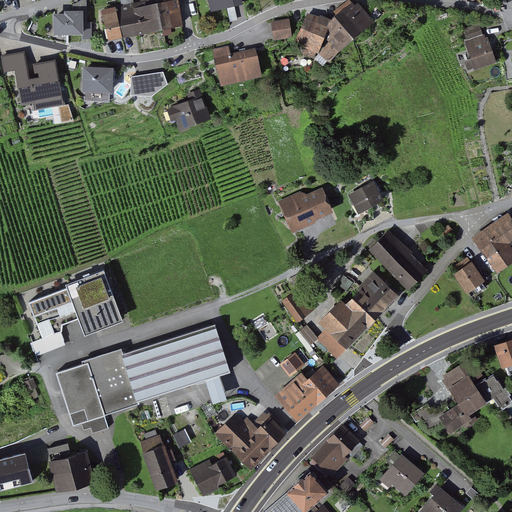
[(184,27),(179,0),(157,0),(151,1),(157,32),(184,27)]
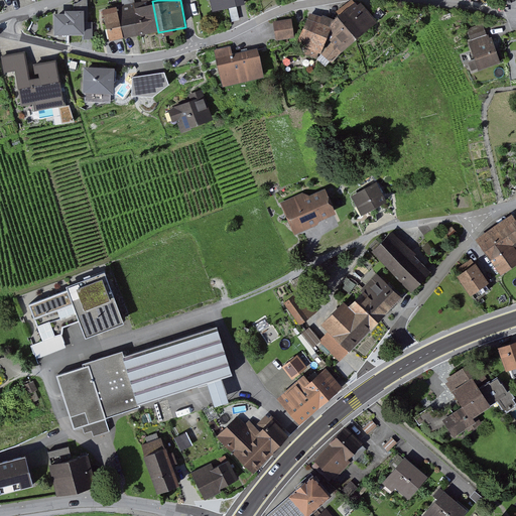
[(245,0),(208,0),(211,13),(229,10),(247,6),(245,0)]
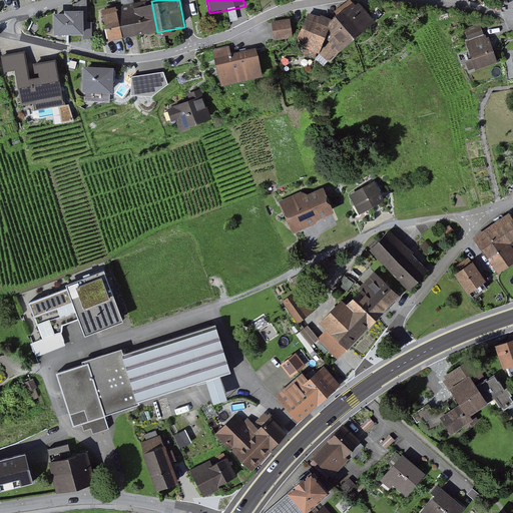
[(118,8),(105,10),(111,41),(157,32),(151,1),(118,8)]
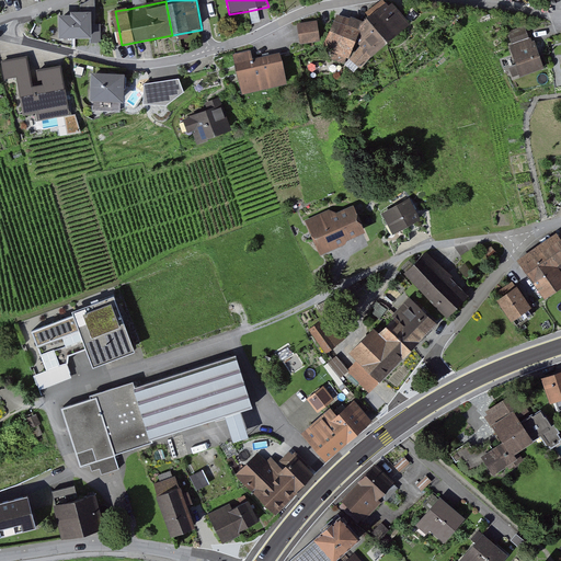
[(363,26),(339,16),(325,47),(364,71),(373,58),(409,25),(389,2),(363,26)]
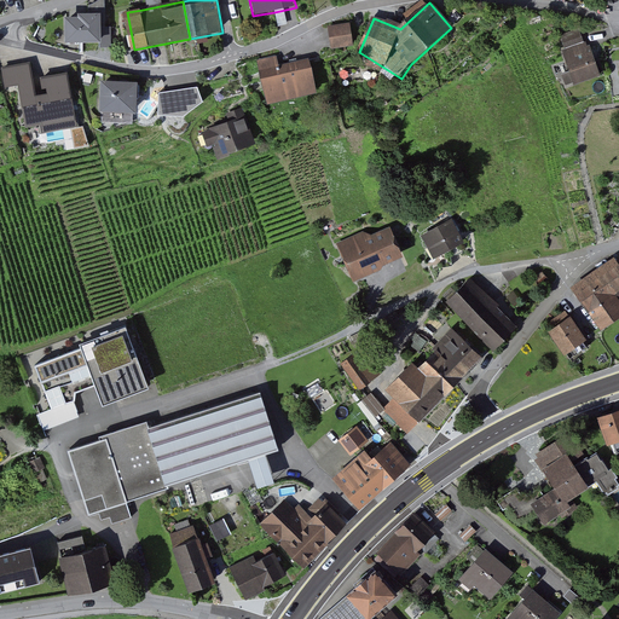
[(100,27),(100,13),(79,13),(79,19),(70,19),(64,19),(65,44),(102,42),(100,27)]
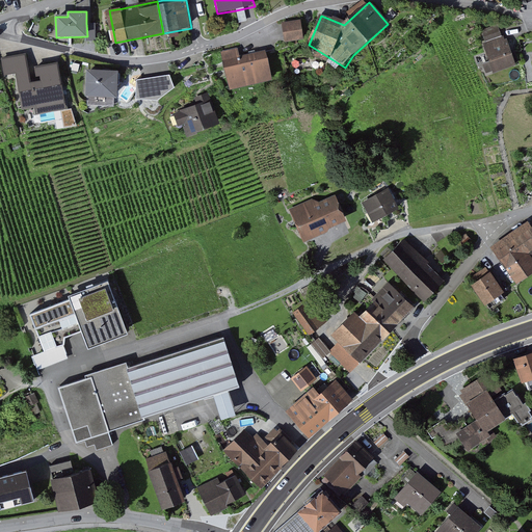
[(303,42),(300,22),(281,25),(284,45),(303,42)]
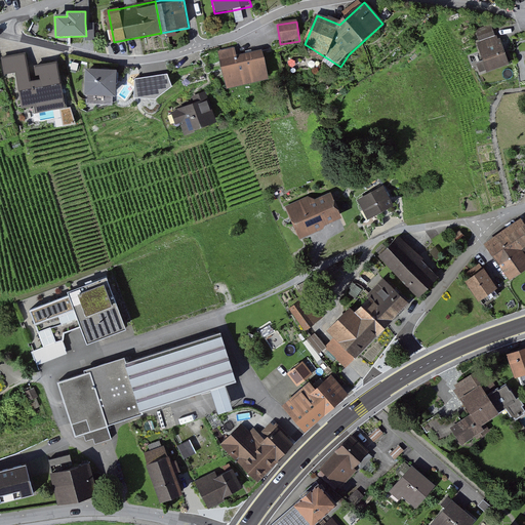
[(93,23),(85,23),(86,36),(86,40),(93,40),(93,23)]
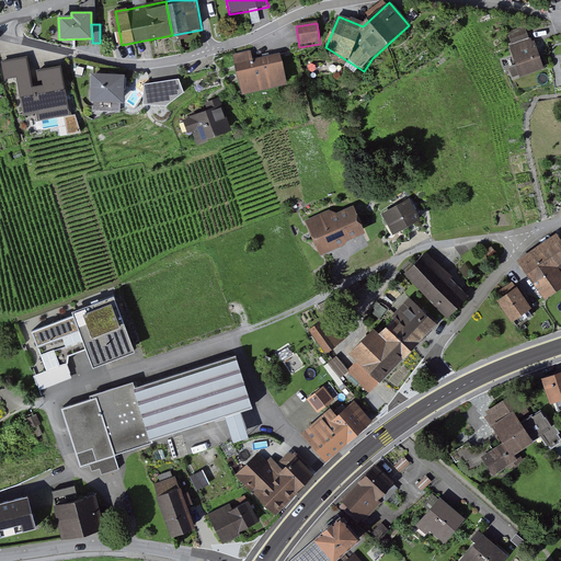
[(535,37),(511,46),(523,77),(547,68),(535,37)]
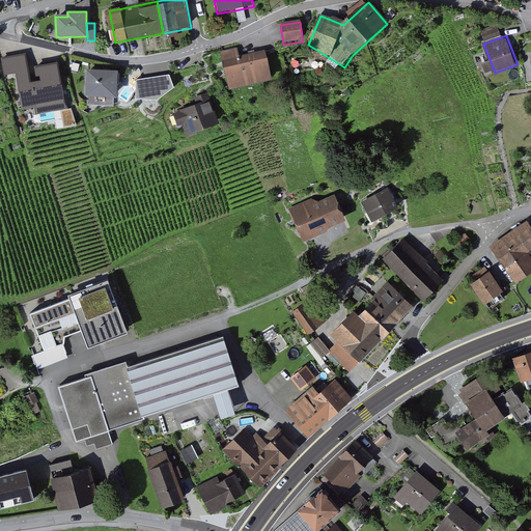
[(238,48),(222,51),(229,85),(272,75),(266,50),(248,54),(240,56),(238,48)]
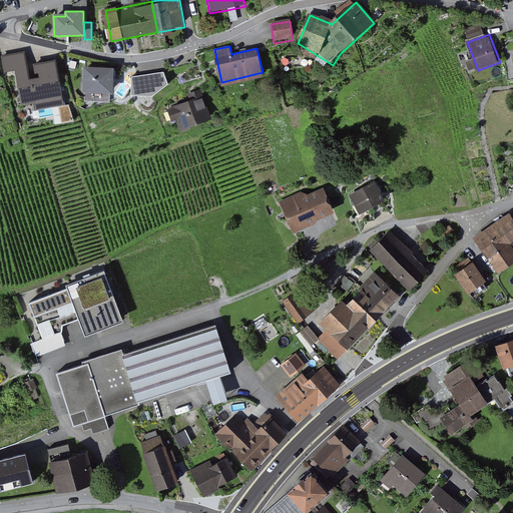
[(34,103),(24,52),(2,57),(5,72),(15,70),(22,105),(34,103)]
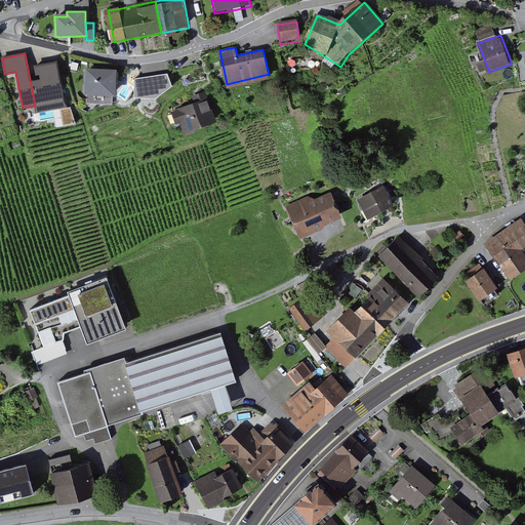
[(35,67),(37,80),(31,81),(37,113),(65,107),(56,63),(49,64),(35,67)]
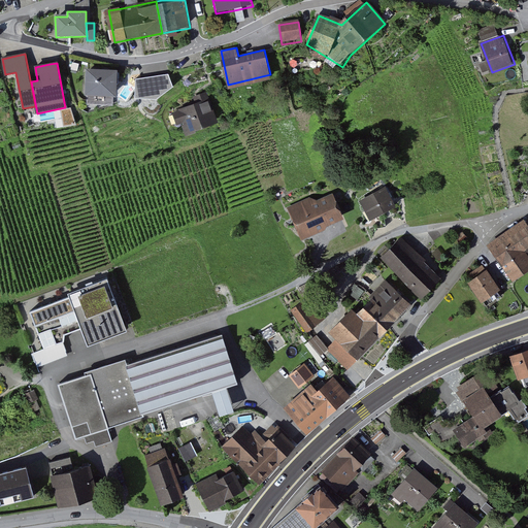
[(117,96),(118,70),(105,69),(88,68),(86,94),(117,96)]
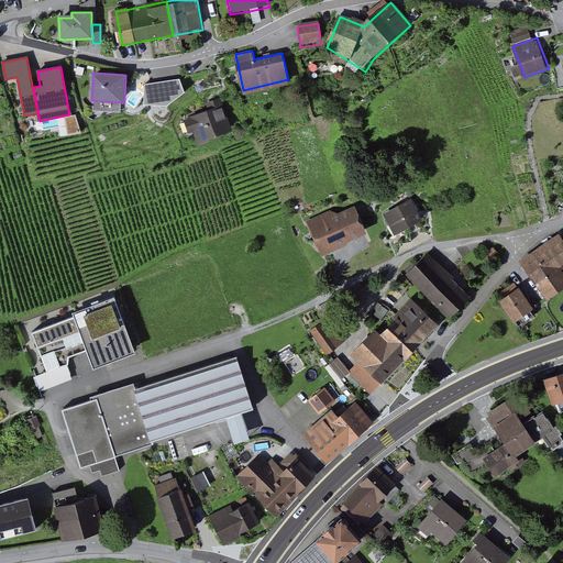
[(179,79),(144,85),(144,105),(166,106),(185,92),(179,79)]
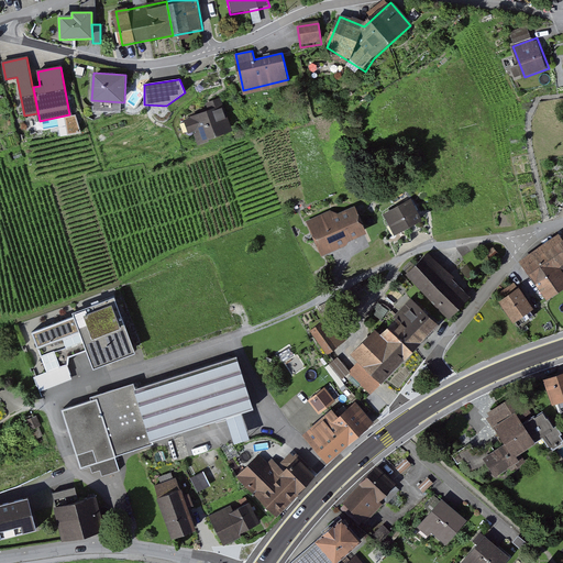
[(231,127),(220,98),(206,103),(208,109),(191,114),(191,117),(185,120),(189,130),(195,128),(199,139),(231,127)]
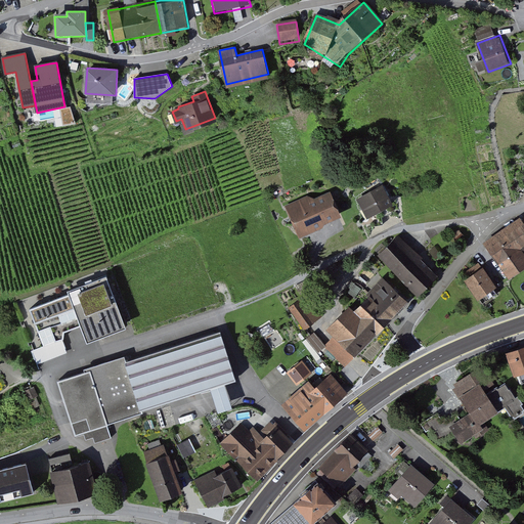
[(381,183),(356,197),(367,217),(392,204),(381,183)]
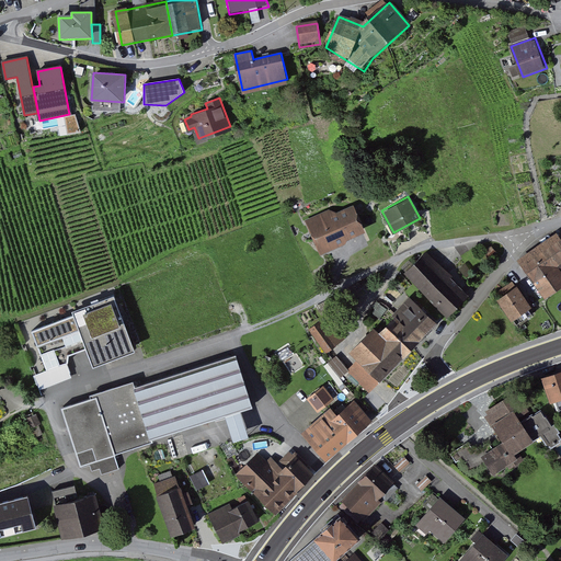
[(331,205),(305,217),(320,252),(366,232),(354,204),(334,212),(331,205)]
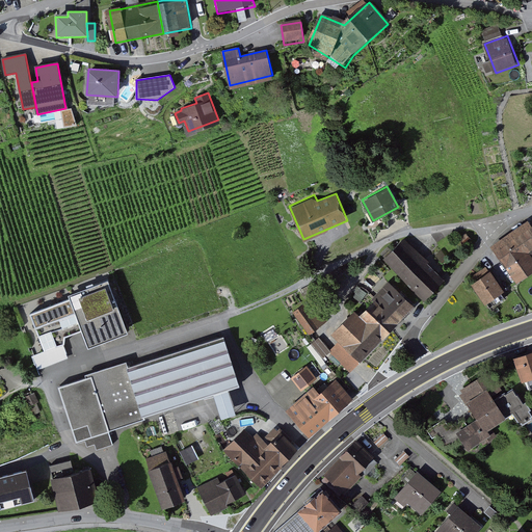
[(531,227),(529,222),(504,240),(494,247),(510,270),(517,282),(531,270),(531,227)]
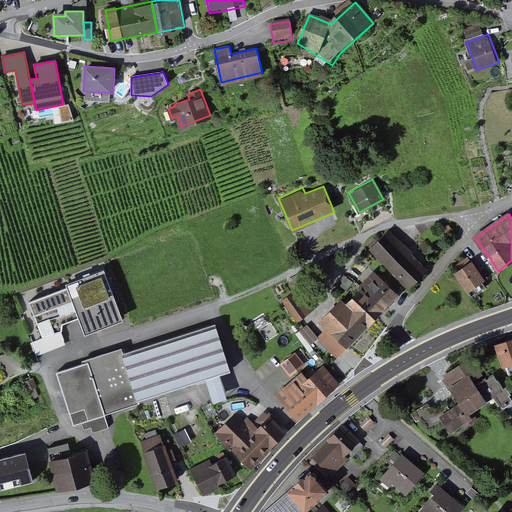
[(448,225),(442,231),(448,236),(454,230),(448,225)]
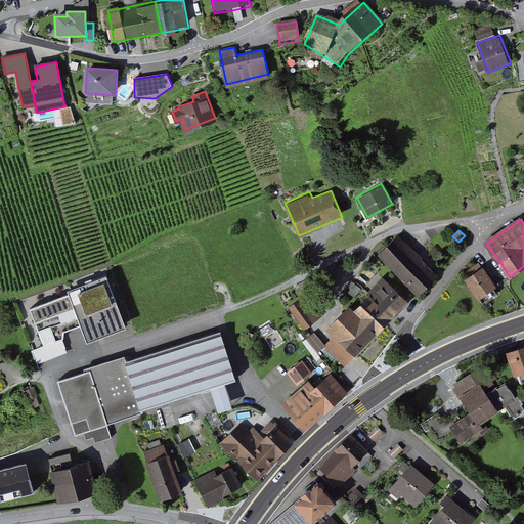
[(419,293),(434,276),(427,269),(417,259),(420,256),(395,235),(377,256),(419,293)]
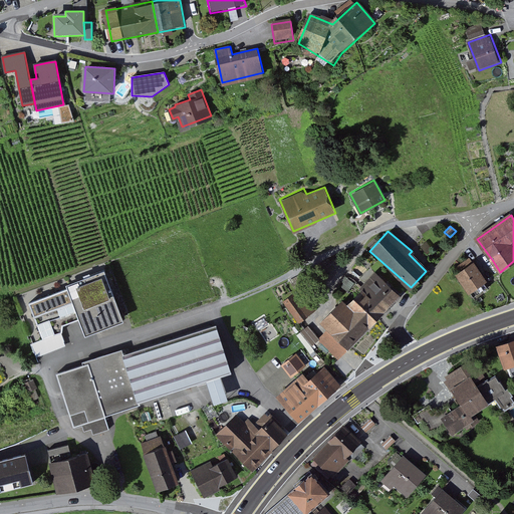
[(226,273),(221,261),(207,266),(212,278),(226,273)]
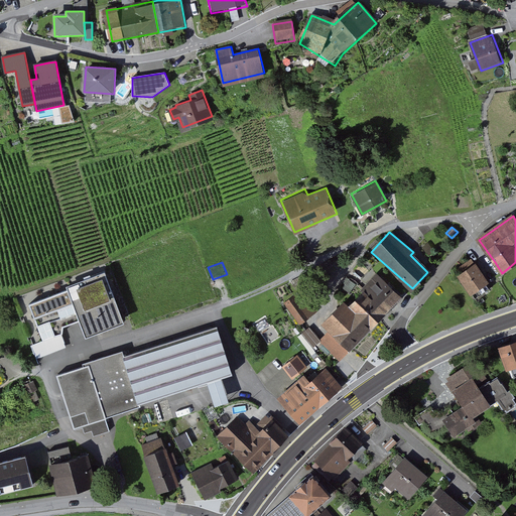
[(479,272),(474,265),(460,274),(475,296),(489,287),(479,272)]
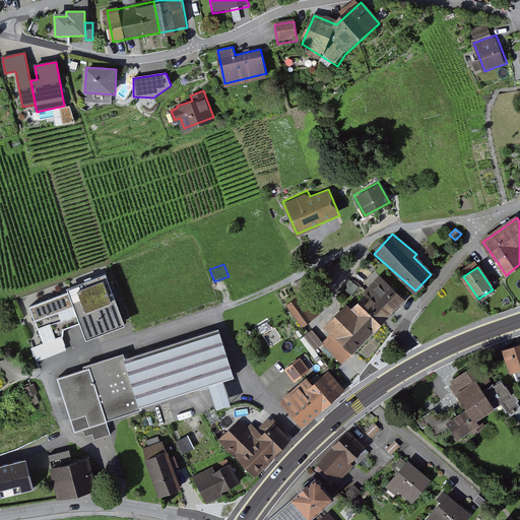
[(85,326),(91,340),(129,325),(108,274),(71,289),(72,295),(85,326)]
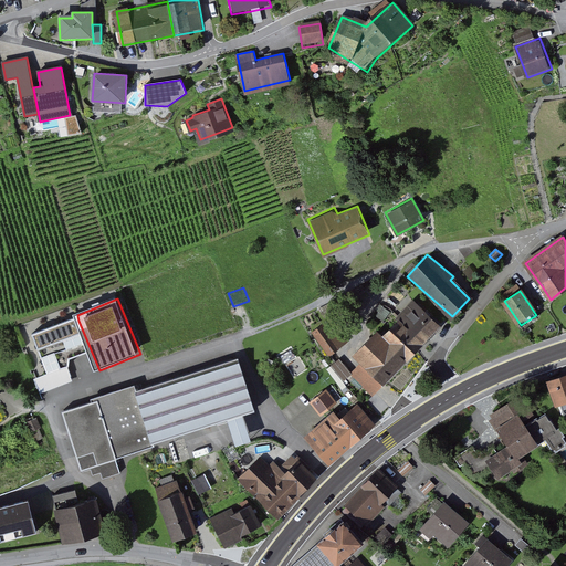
[(413,301),(388,328),(417,355),(442,327),(413,301)]
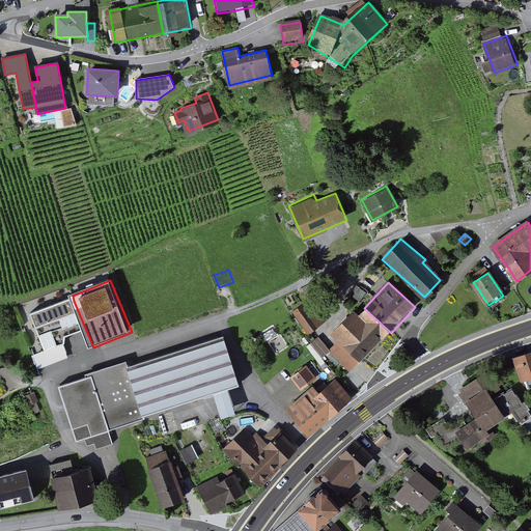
[(74,301),(31,314),(45,352),(64,344),(68,339),(87,333),(74,301)]
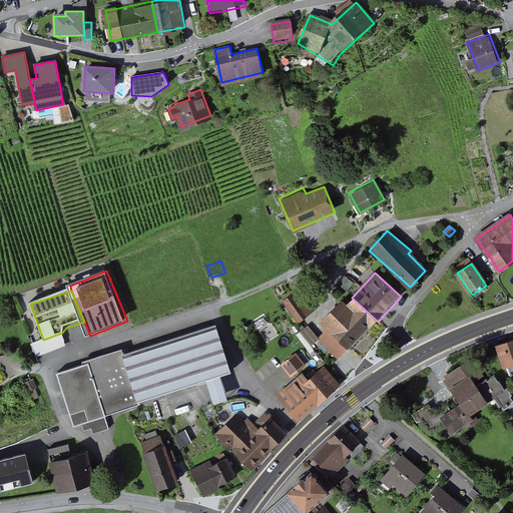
[(294,296),(284,303),(300,325),(310,318),(294,296)]
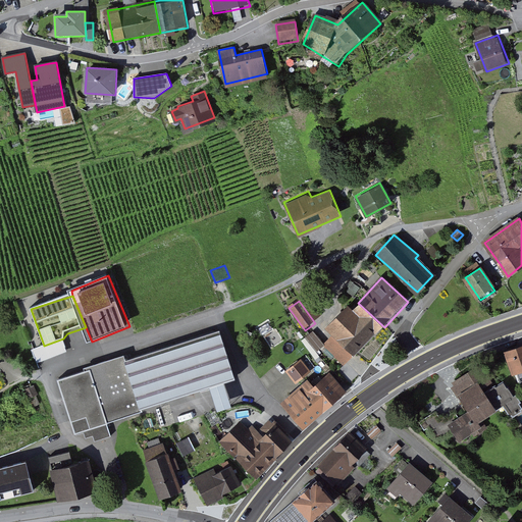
[(319,345),(346,369),(384,327),(358,303),(319,345)]
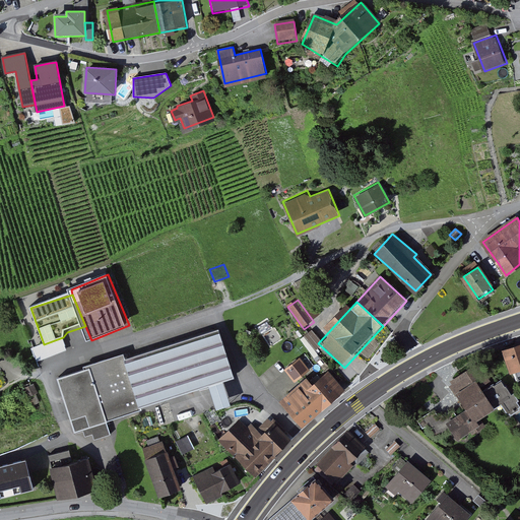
[(78,432),(238,379),(220,328),(61,380),(78,432)]
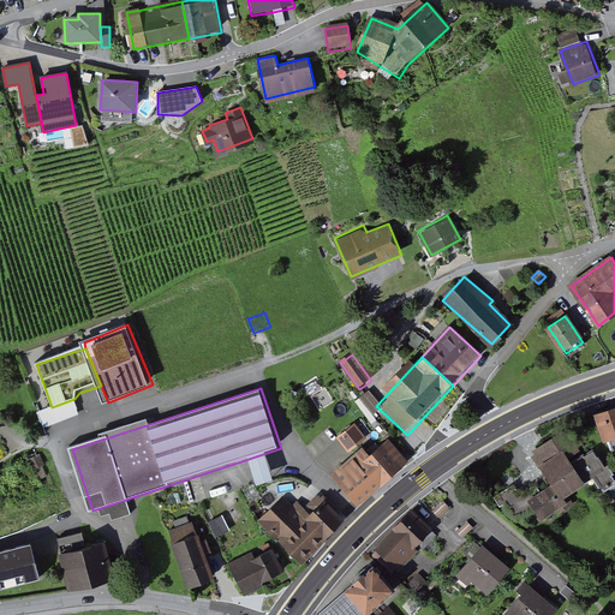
[(360,400),(370,405),(376,395),(366,390),(360,400)]
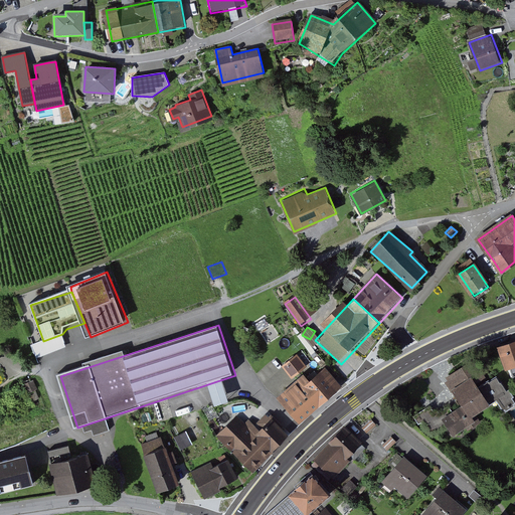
[(31,346),(36,359),(66,347),(62,334),(43,341),(31,346)]
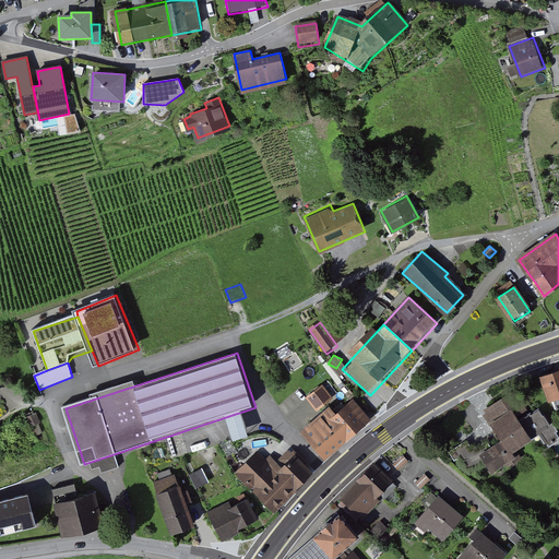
[(558,371),(543,377),(554,409),(558,407),(558,371)]
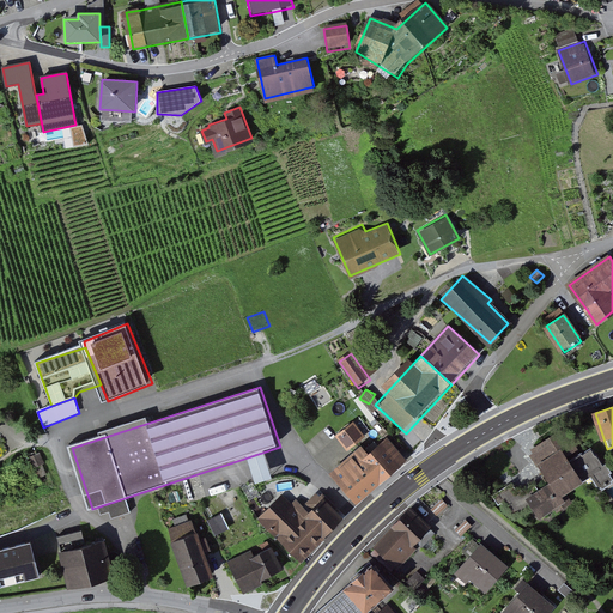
[(363,419),(338,438),(351,454),(375,436),(363,419)]
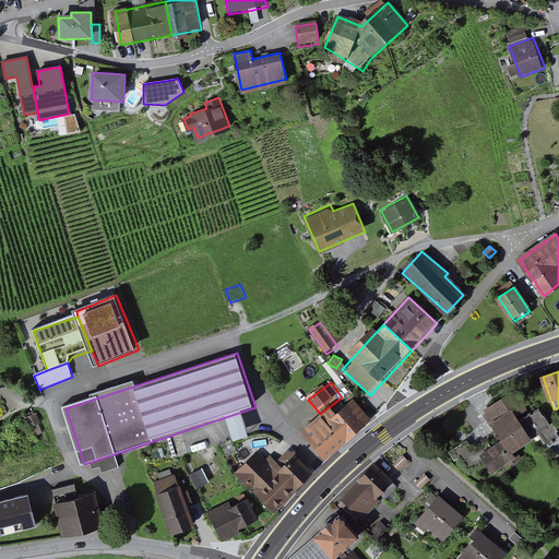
[(484,454),(496,473),(519,456),(515,452),(540,436),(549,447),(558,440),(558,433),(540,407),(522,419),(507,396),(486,411),(506,440),(484,454)]
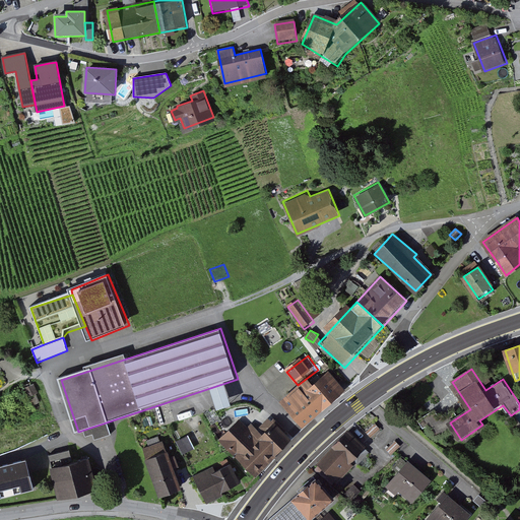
[(310,378),(282,401),(303,425),(345,388),(331,372),(315,385),(310,378)]
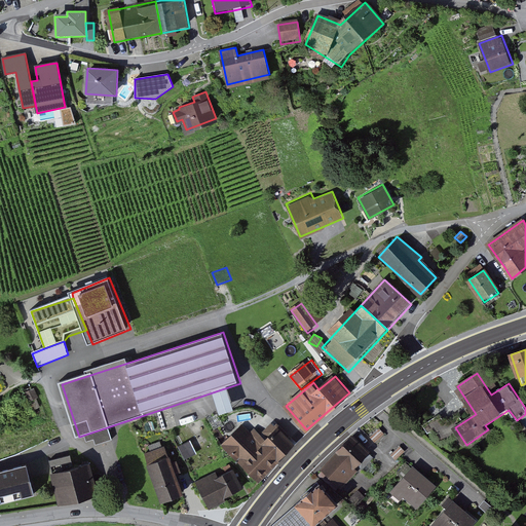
[(243,426),(223,447),(261,483),(295,447),(275,428),(257,440),(243,426)]
